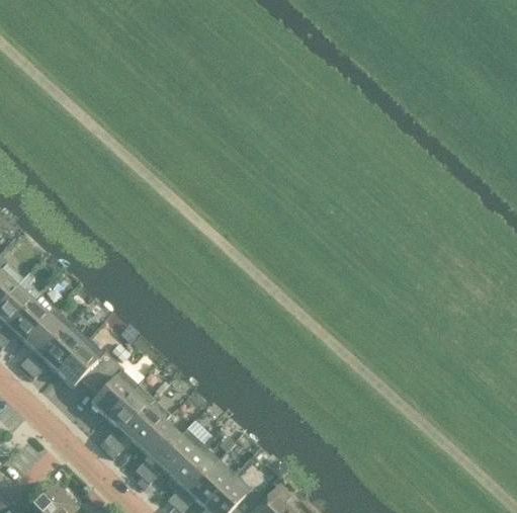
[(0,303),(23,278),(7,263),(8,262),(0,254),(0,303)]
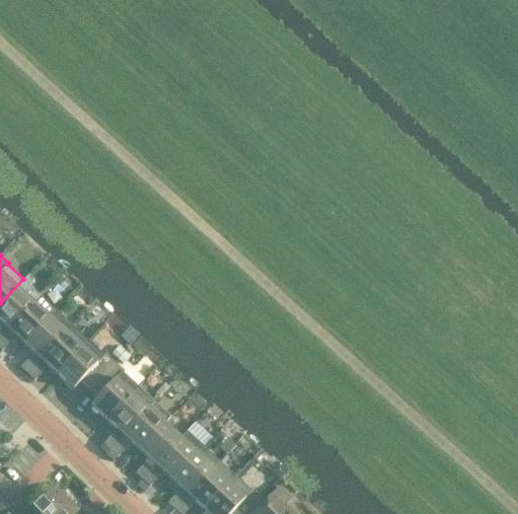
[(8,327),(40,294),(28,284),(34,278),(29,273),(23,279),(0,303),(0,319),(2,321),(0,322),(0,327),(4,332),(8,327)]
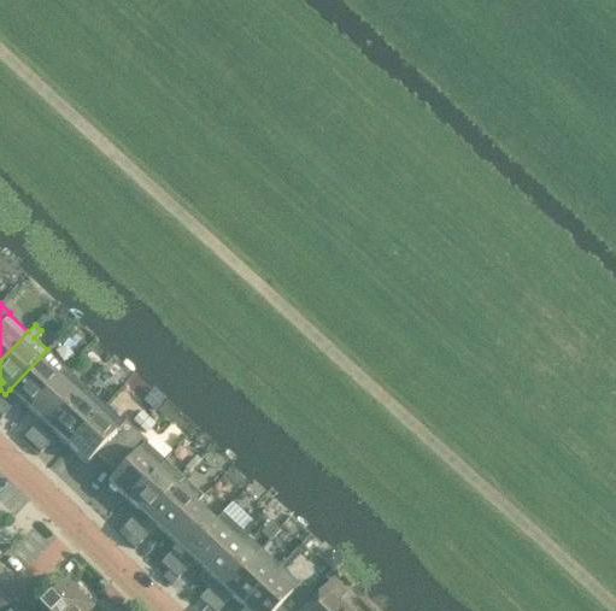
[(10,389),(5,395),(13,403),(18,398),(29,407),(66,368),(47,350),(10,389)]
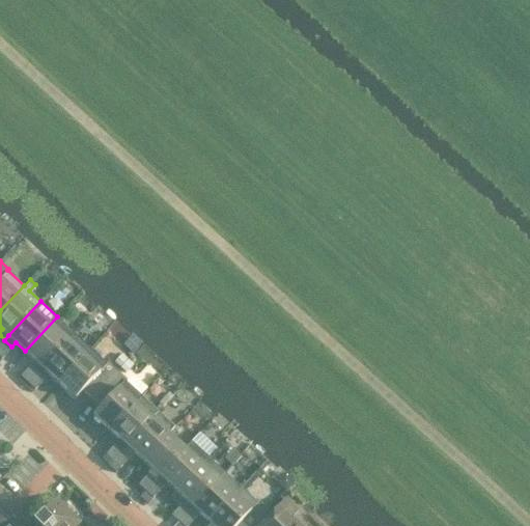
[(57,316),(25,351),(42,366),(74,331),(57,316)]
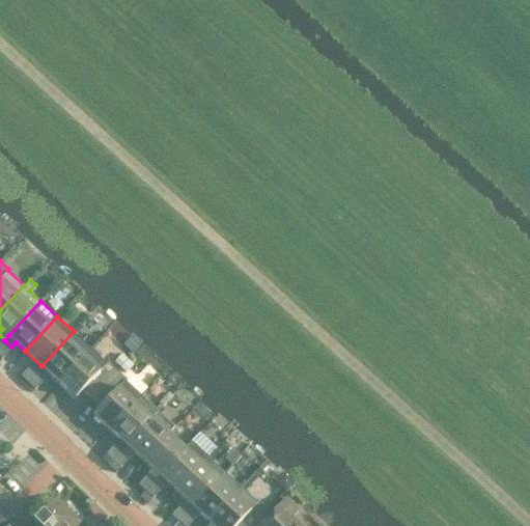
[(74,331),(42,366),(58,381),(90,347),(74,331)]
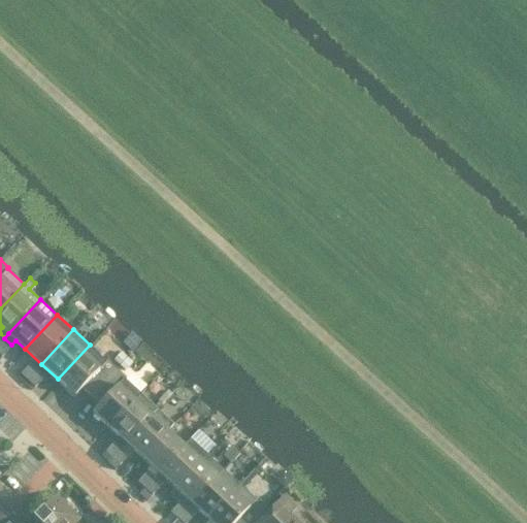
[(4,338),(0,341),(0,353),(2,355),(11,345),(4,338)]
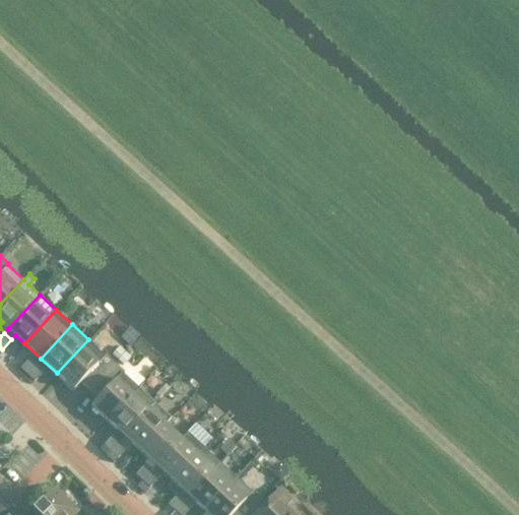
[(88,339),(57,373),(73,388),(81,380),(89,388),(115,362),(106,353),(105,355),(88,339)]
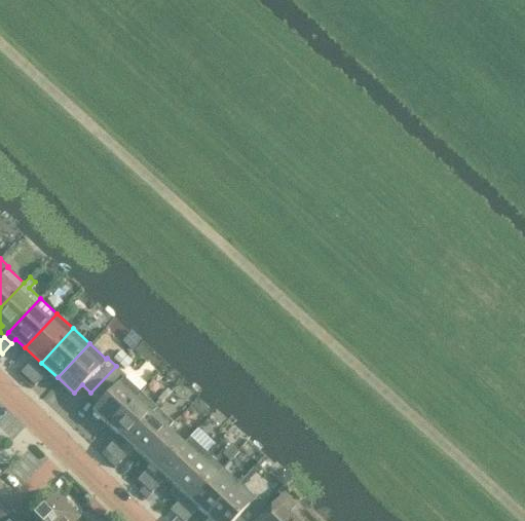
[(21,371),(28,377),(37,367),(30,361),(21,371)]
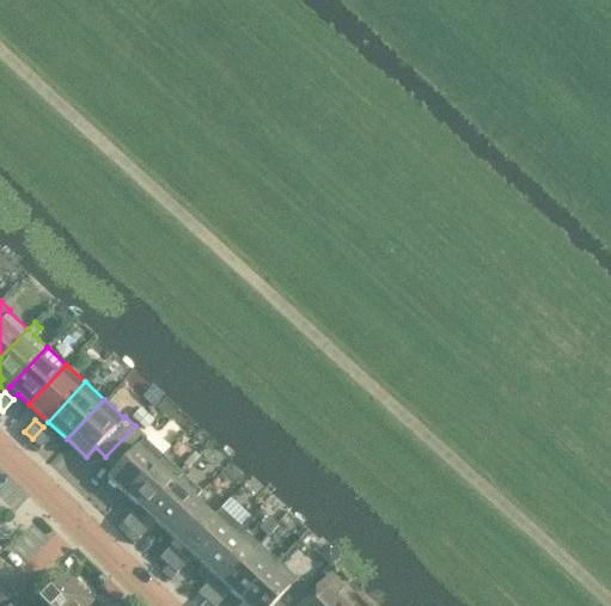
[(135,426),(105,457),(116,466),(107,476),(127,494),(154,464),(164,453),(145,436),(146,435),(135,426)]
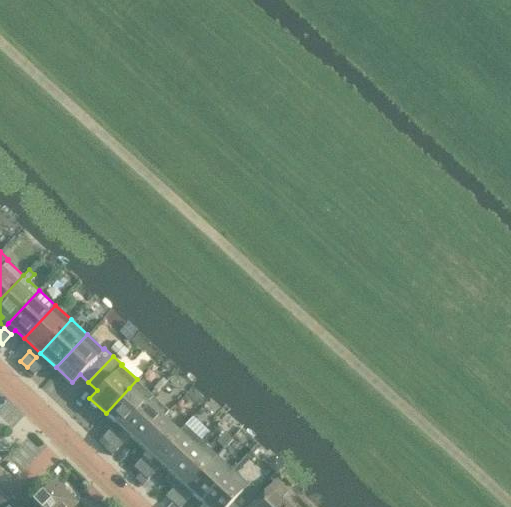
[(36,357),(27,367),(34,373),(43,364),(36,357)]
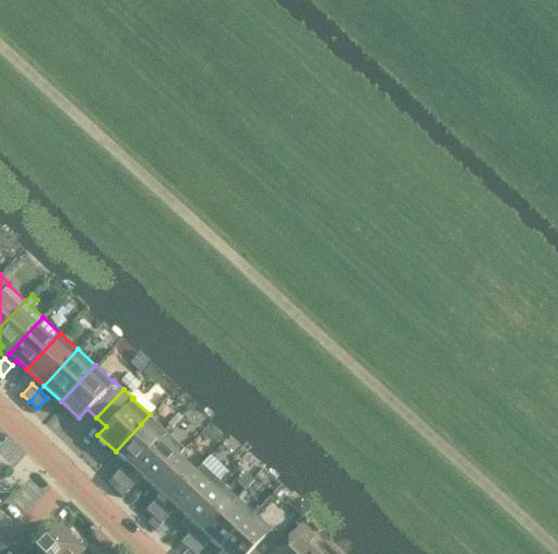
[(141,424),(116,451),(133,468),(158,439),(167,431),(150,414),(141,424)]
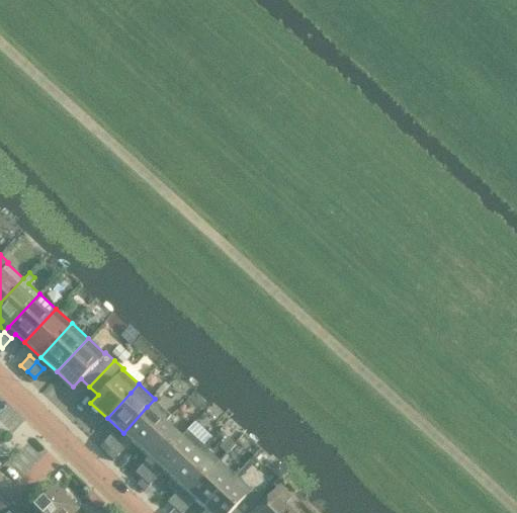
[(147,407),(123,433),(131,440),(140,448),(163,422),(171,414),(157,401),(155,399),(147,407)]
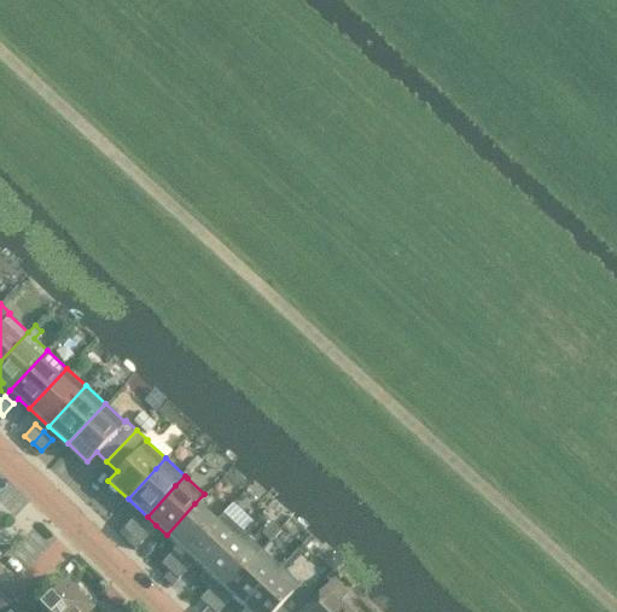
[(195,503),(167,535),(185,552),(214,522),(195,503)]
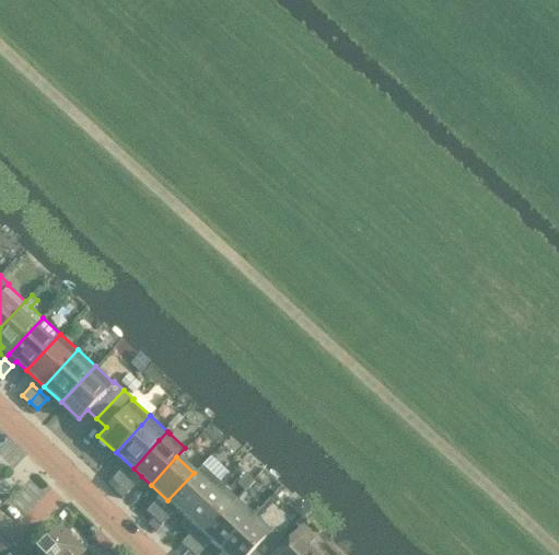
[(194,473),(167,500),(185,517),(211,488),(219,480),(202,463),(194,473)]
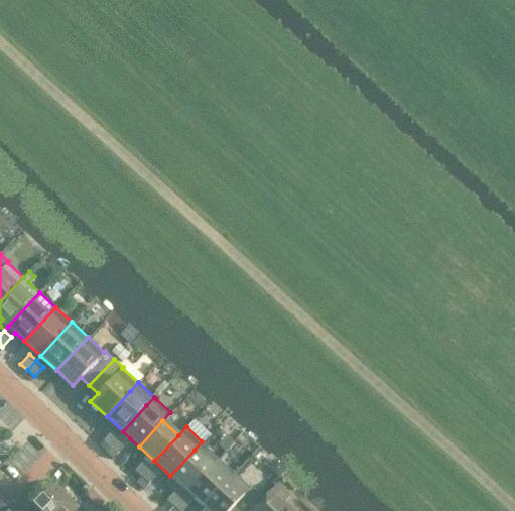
[(102,439),(109,446),(119,436),(112,429),(102,439)]
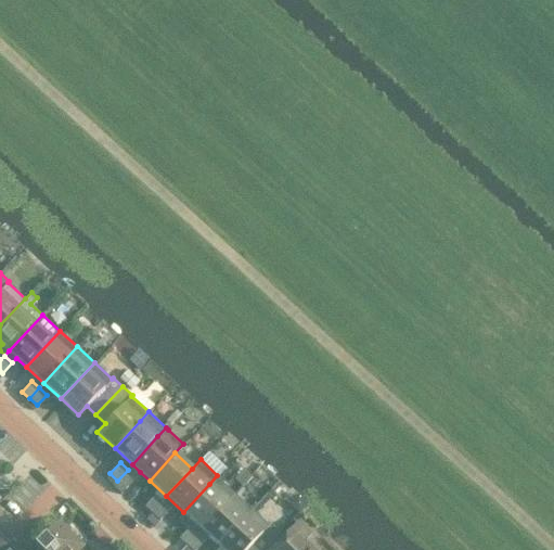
[(128,470),(117,481),(125,487),(134,476),(140,472),(132,464),(128,470)]
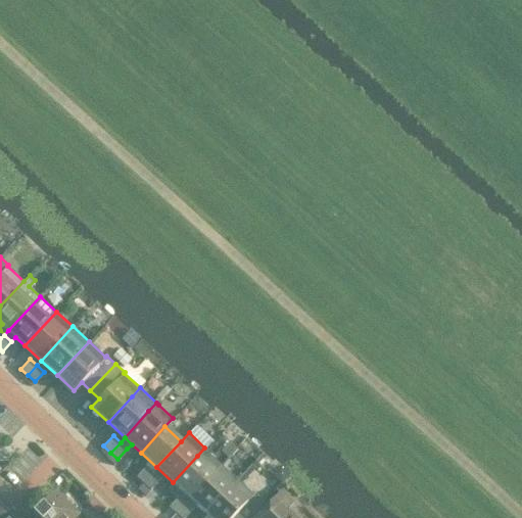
[(197,456),(173,482),(189,498),(214,471),(197,456)]
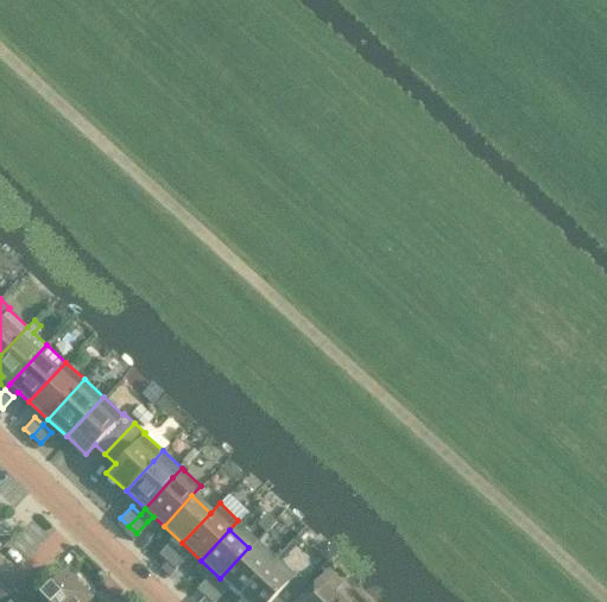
[(248,547),(220,578),(239,595),(276,556),(257,538),(248,547)]
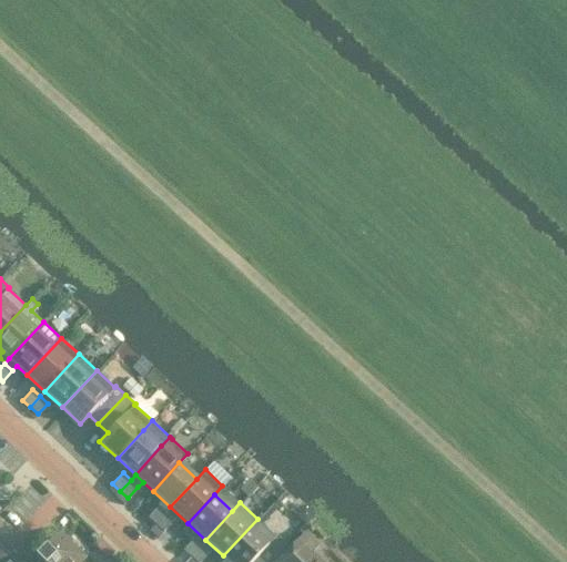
[(148,517),(155,523),(165,512),(158,506),(148,517)]
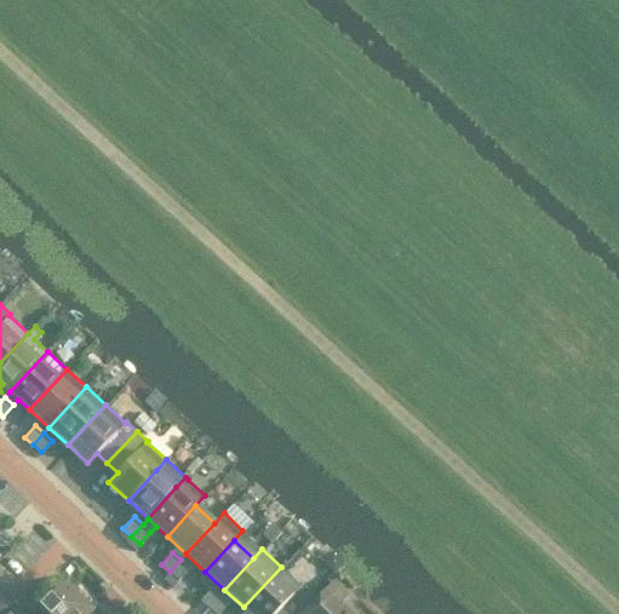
[(181,560),(170,572),(178,579),(189,567),(181,560)]
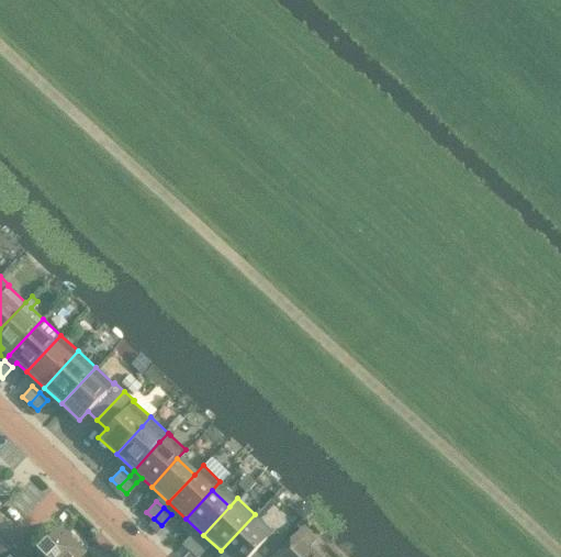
[(255,514),(221,550),(226,556),(266,556),(283,538),(273,530),(272,531),(255,514)]
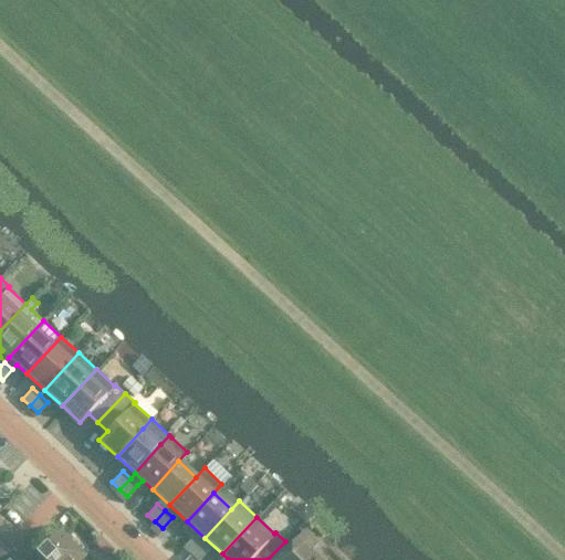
[(34,553),(41,559),(40,559),(76,559),(84,553),(60,528),(34,553)]
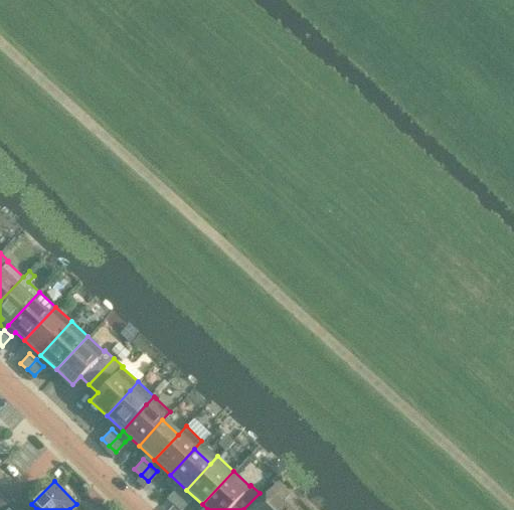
[(278,482),(249,509),(292,509),(282,499),(289,492),(278,482)]
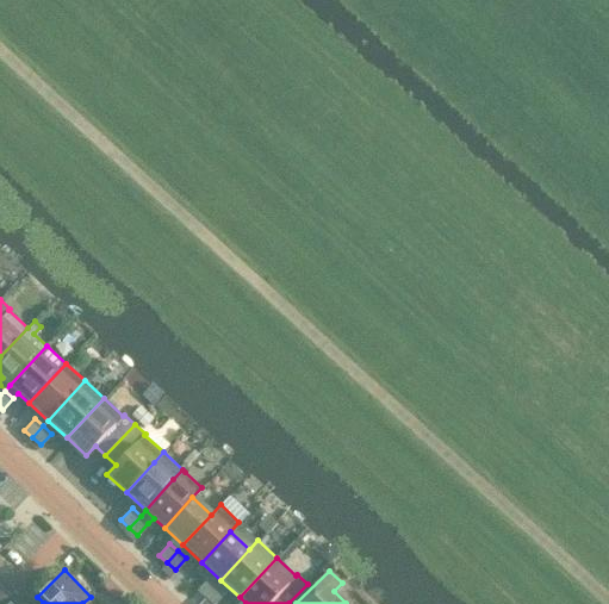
[(197,590),(205,597),(216,585),(207,578),(197,590)]
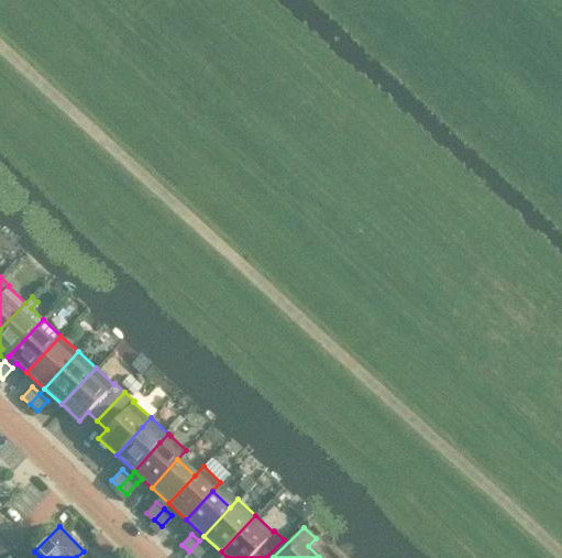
[(0,557),(18,557),(0,539),(0,557)]
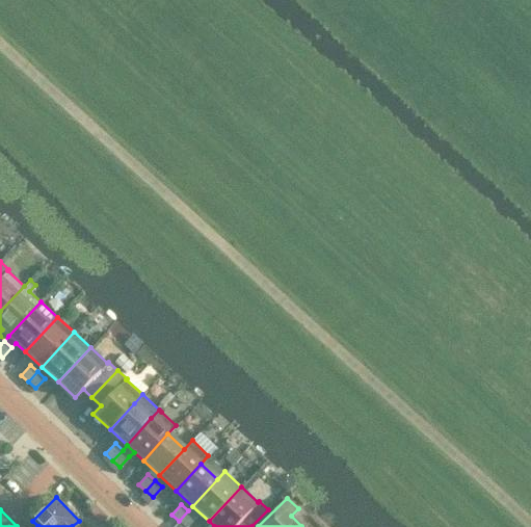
[(188,510),(179,521),(184,526),(186,526),(195,518),(188,510)]
